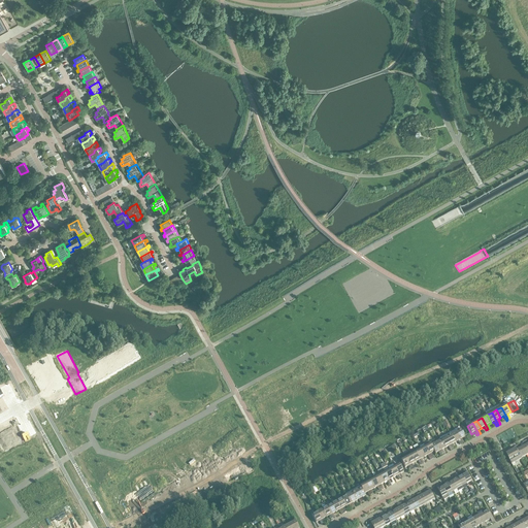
[(7,425),(0,428),(0,440),(4,449),(18,442),(7,425)]
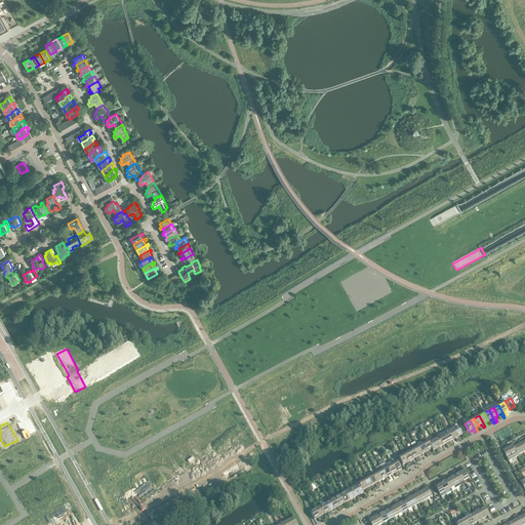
[(462,435),(461,434),(458,427),(453,430),(459,441),(461,440),(459,437),(462,435)]
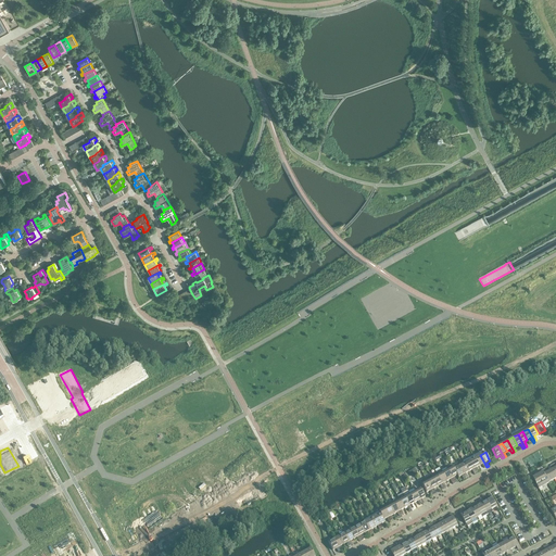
[(487,467),(480,455),(475,458),(479,466),(482,465),(484,468),(487,467)]
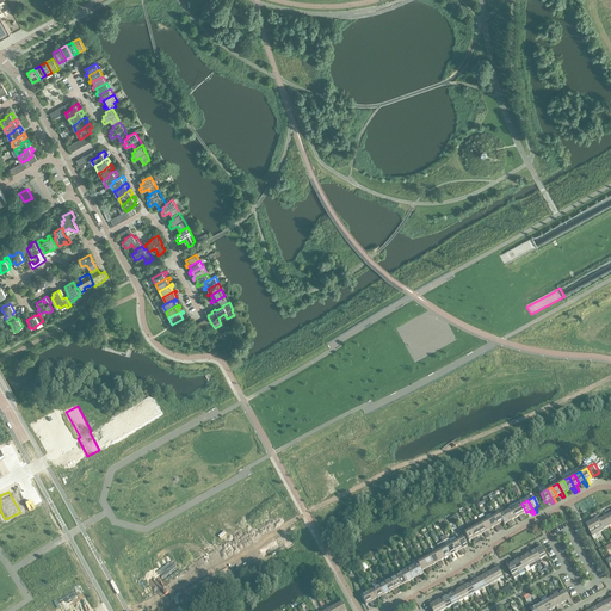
[(526,512),(522,504),(516,506),(524,520),(526,519),(523,514),(526,512)]
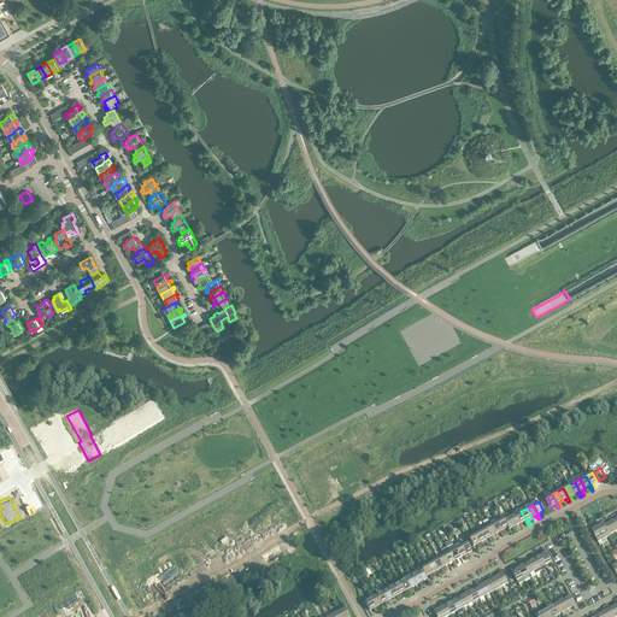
[(529,526),(521,511),(515,515),(521,524),(523,522),(527,527),(529,526)]
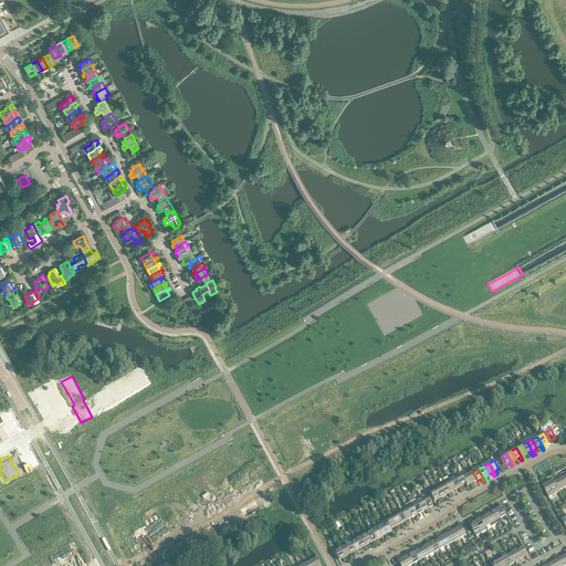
[(478,481),(472,472),(468,475),(474,488),(477,486),(474,482),(478,481)]
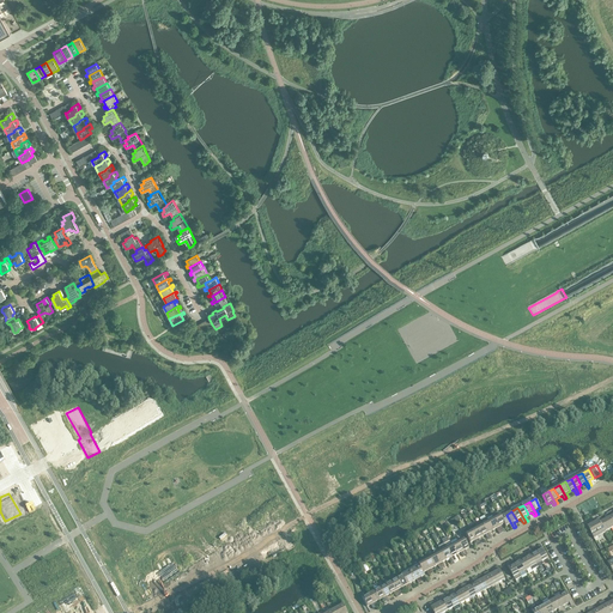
[(504,525),(501,517),(499,515),(493,519),(501,532),(503,530),(501,527),(504,525)]
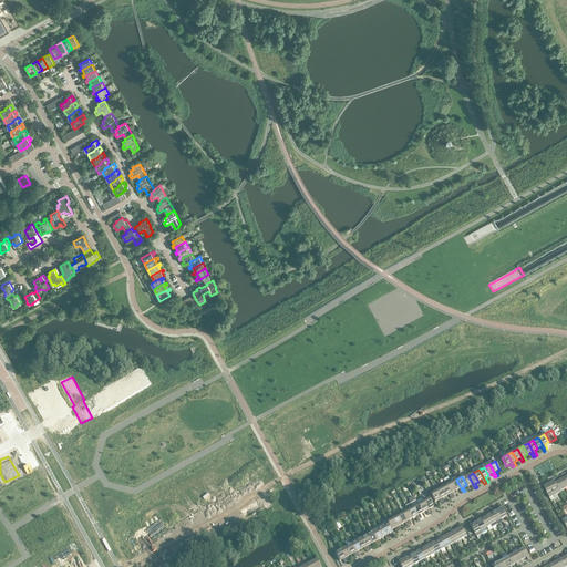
[(468,476),(463,478),(466,485),(467,487),(471,485),(473,490),(475,488),(468,476)]
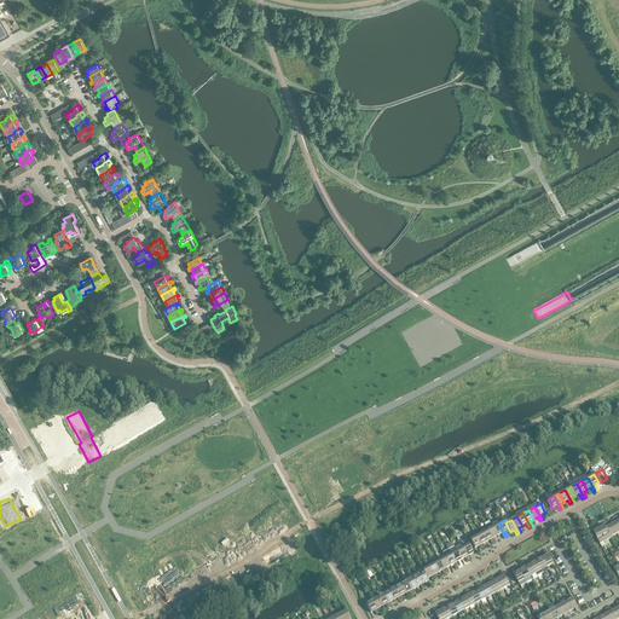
[(617,534),(612,525),(608,527),(606,522),(603,525),(605,526),(612,538),(617,534)]
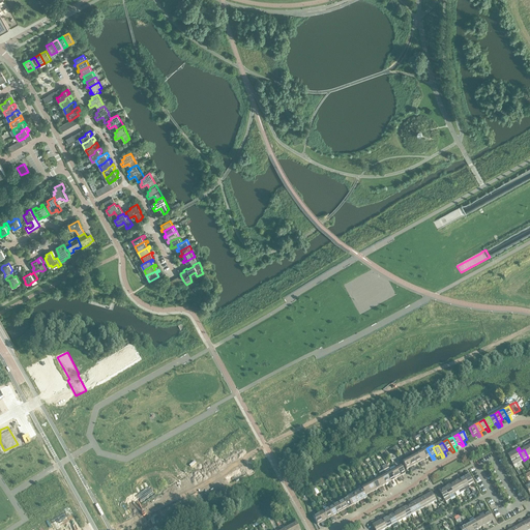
[(433,460),(427,448),(421,451),(427,459),(429,458),(431,461),(433,460)]
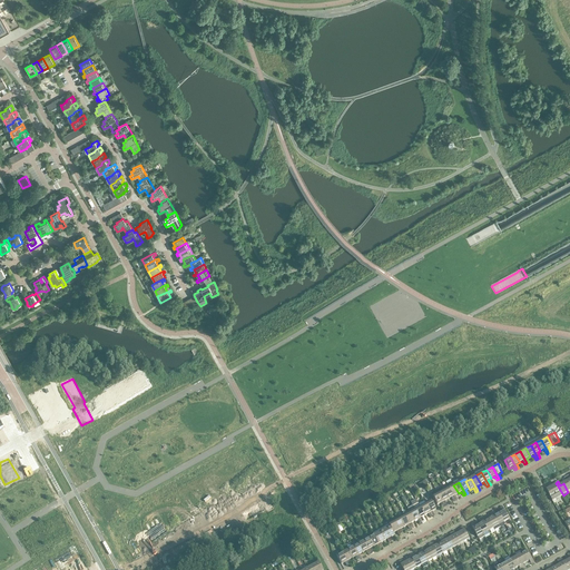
[(557,484),(547,490),(548,492),(546,493),(548,497),(549,495),(552,501),(563,495),(557,484)]
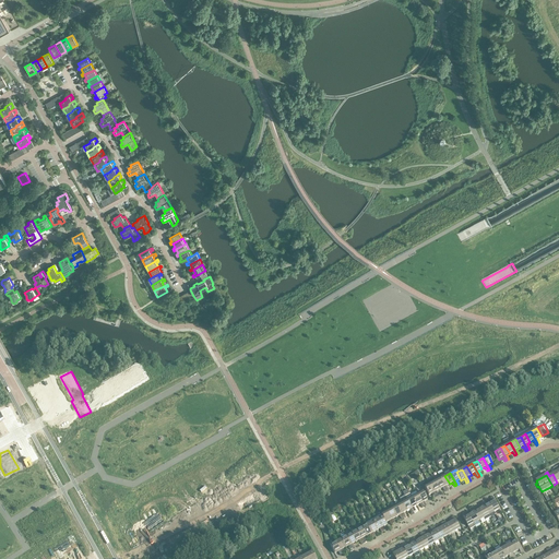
[(450,484),(444,476),(440,478),(447,490),(449,489),(447,486),(450,484)]
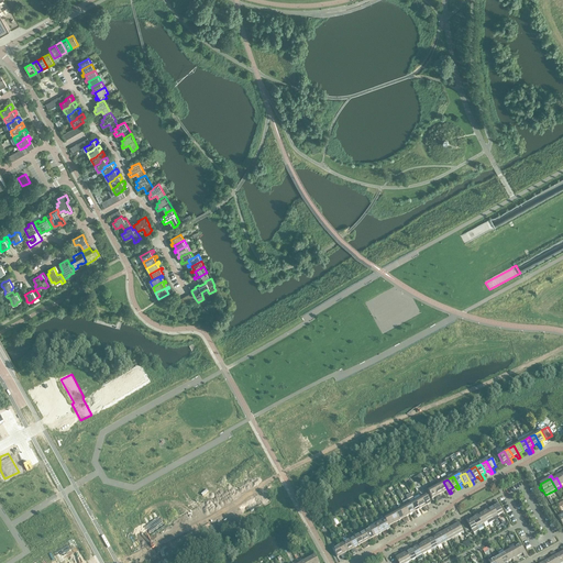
[(450,494),(443,482),(438,485),(442,494),(445,492),(448,495),(450,494)]
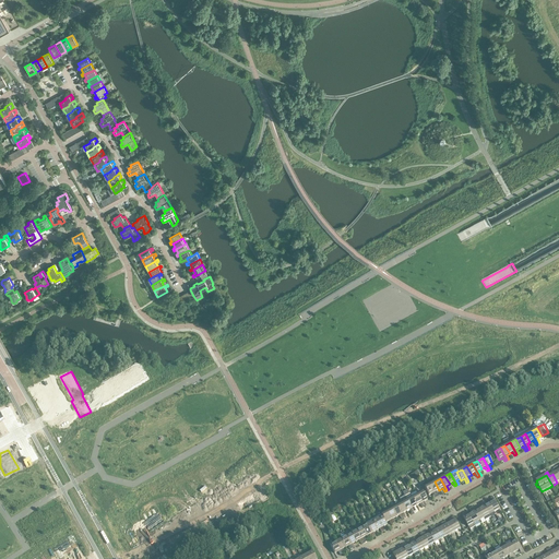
[(439,490),(435,482),(429,485),(436,497),(438,496),(436,491),(439,490)]
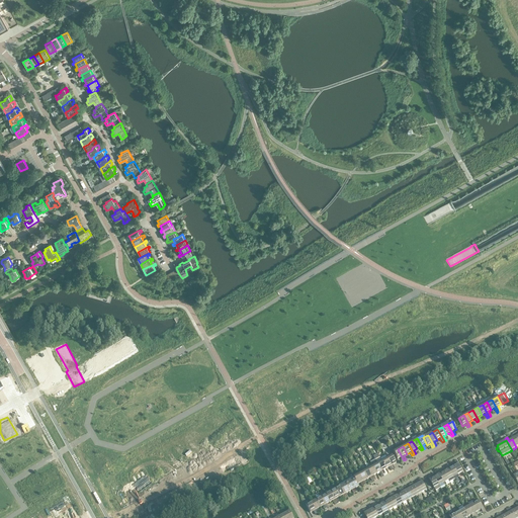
[(404,460),(398,449),(393,451),(398,459),(400,457),(402,461),(404,460)]
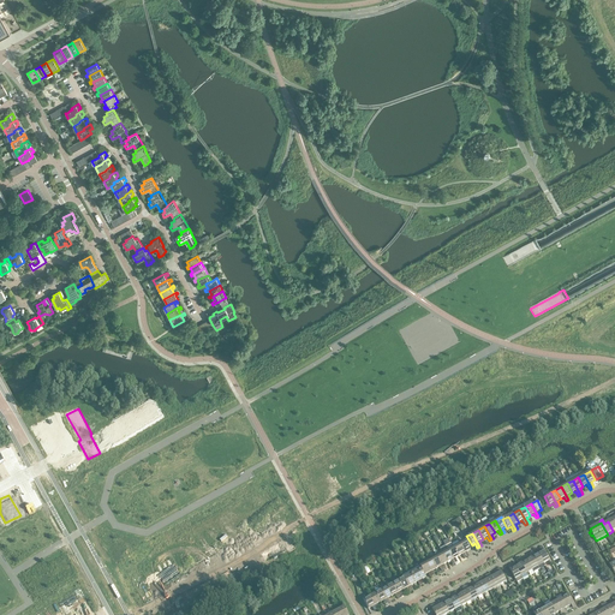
[(470,550),(465,541),(459,544),(466,557),(469,556),(466,553),(470,550)]
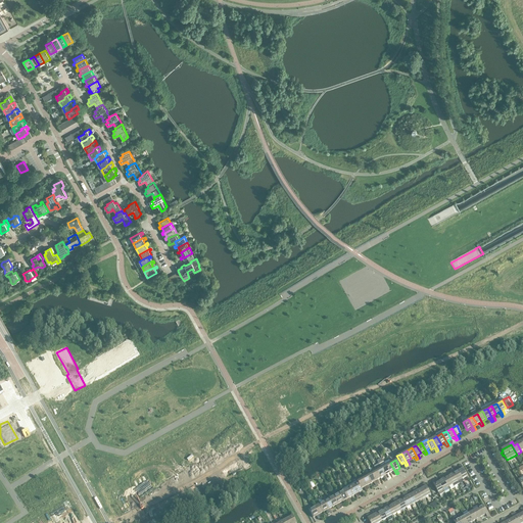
[(396,474),(390,463),(385,466),(390,473),(392,472),(394,475),(396,474)]
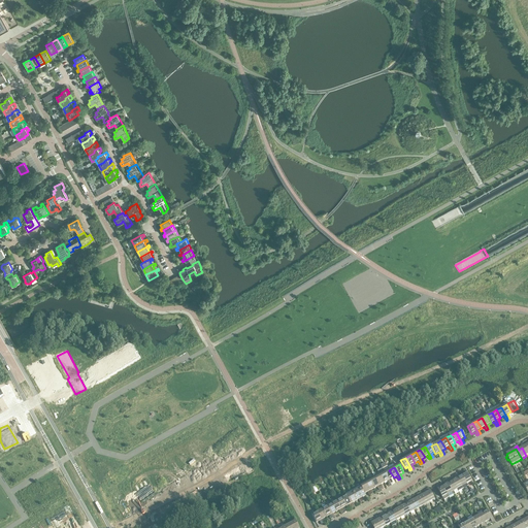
[(472,482),(466,469),(465,470),(465,469),(463,470),(465,474),(463,476),(467,484),(470,482),(471,484),(472,483),(472,482)]
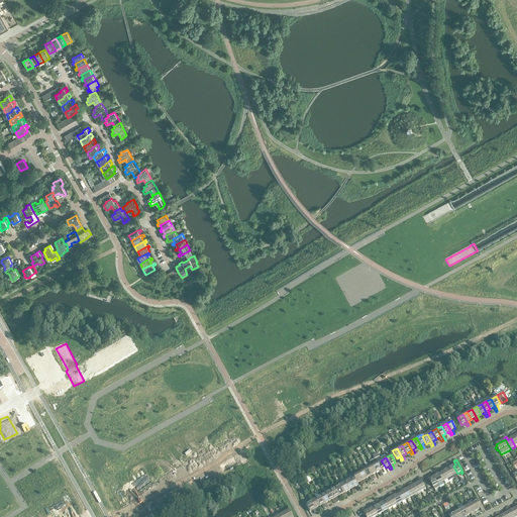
[(386,468),(381,460),(377,462),(383,474),(385,473),(383,470),(386,468)]
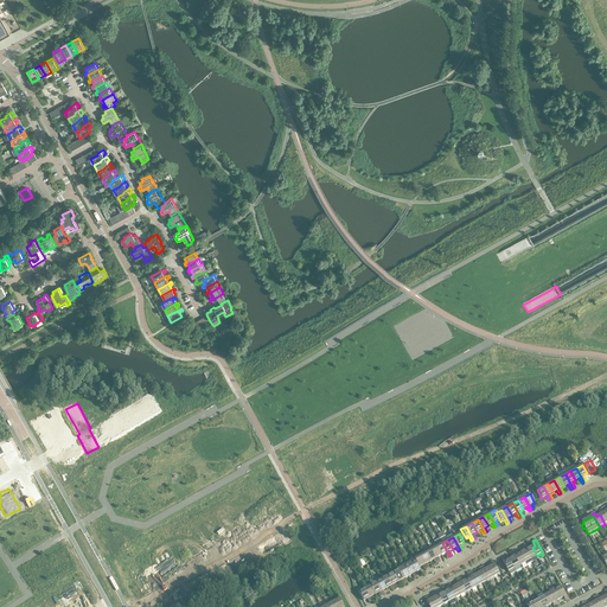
[(449,556),(442,543),(436,547),(441,556),(445,554),(447,557),(449,556)]
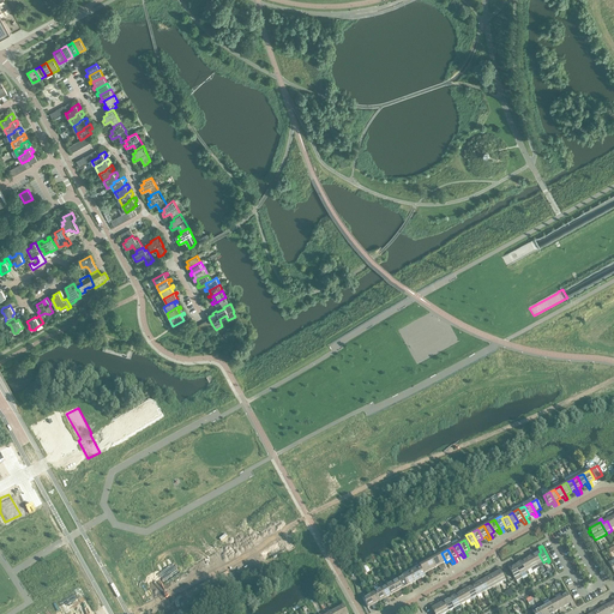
[(543,563),(539,554),(535,555),(533,552),(530,553),(539,567),(540,566),(539,565),(543,563)]
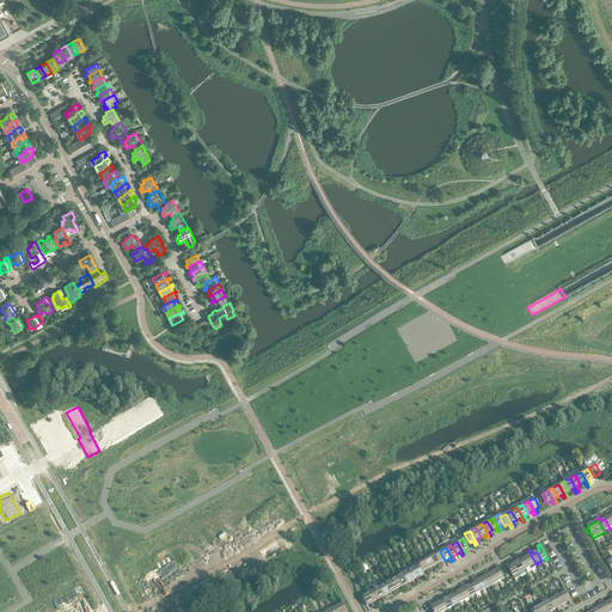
[(445,561),(440,551),(434,555),(441,568),(444,567),(441,562),(445,561)]
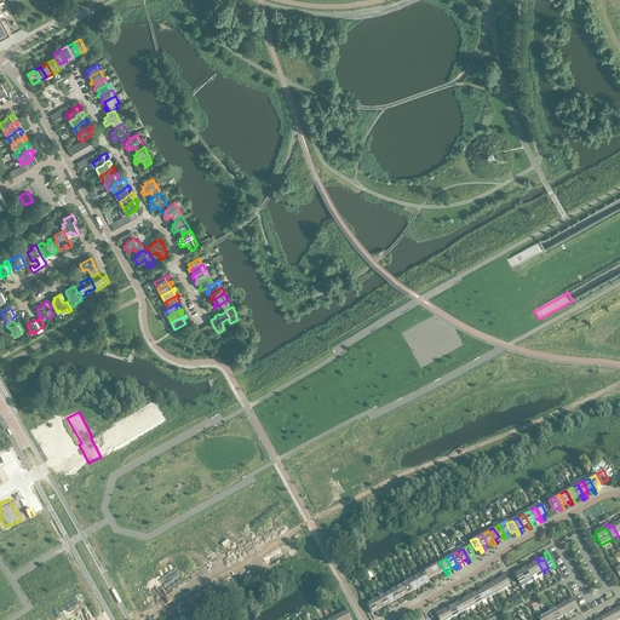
[(544,573),(535,558),(533,560),(535,563),(532,566),(537,574),(541,573),(541,574),(544,573)]
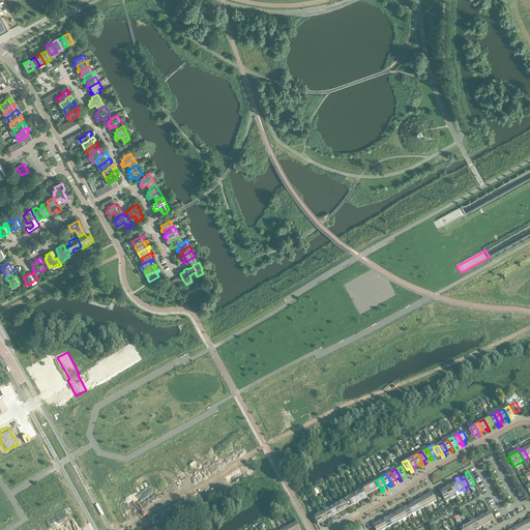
[(382,492),(376,480),(371,482),(376,491),(379,489),(380,493),(382,492)]
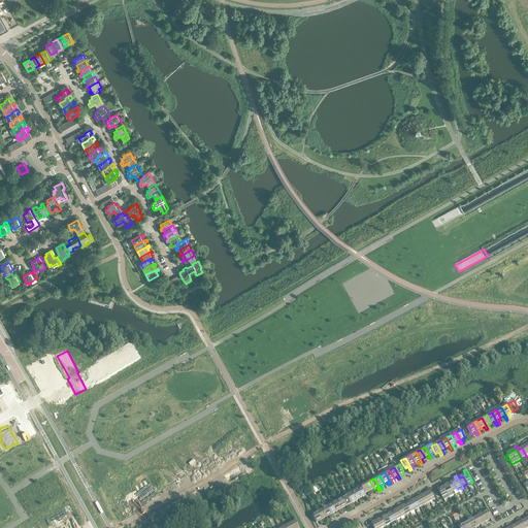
[(457,489),(453,482),(450,483),(448,480),(446,481),(453,493),(455,493),(454,491),(457,489)]
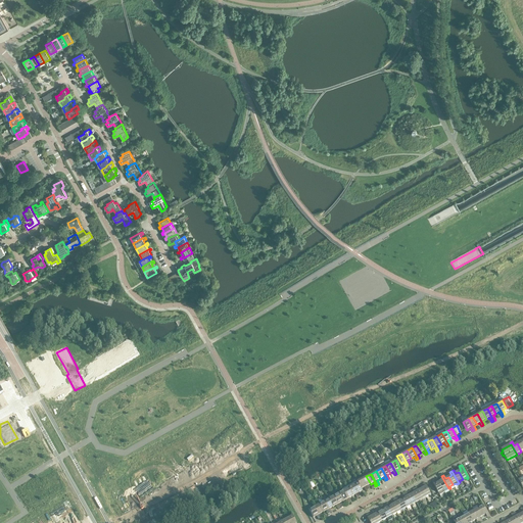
[(371,484),(366,476),(362,479),(368,490),(370,489),(368,485),(371,484)]
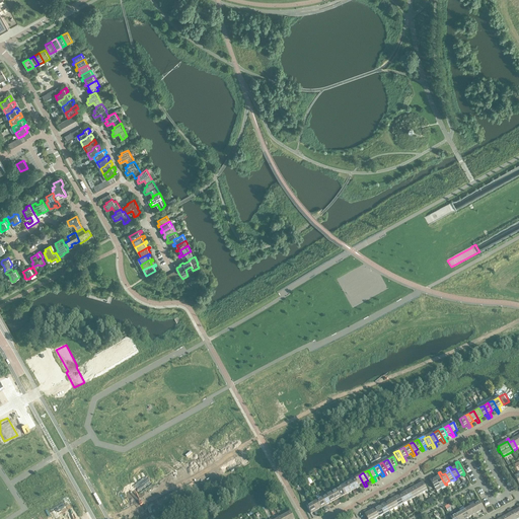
[(447,488),(445,485),(438,472),(436,473),(438,477),(436,478),(442,491),(447,488)]
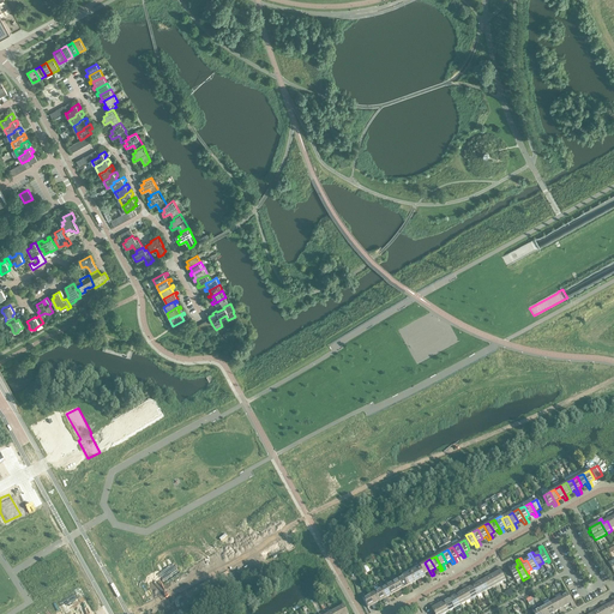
[(432,576),(425,563),(419,566),(420,567),(423,575),(427,573),(429,577),(432,576)]
